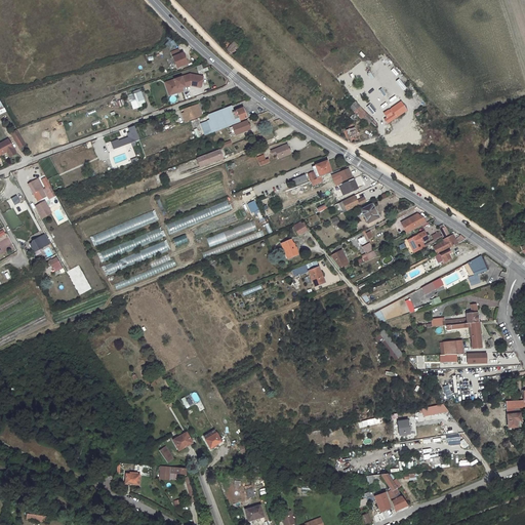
[(238,40),(227,49),(235,58),(246,47),(238,40)]
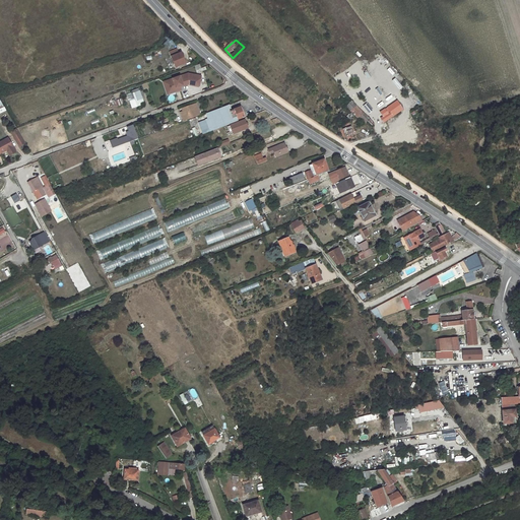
[(167,47),(168,52),(172,62),(180,59),(177,49),(176,50),(174,44),(167,47)]
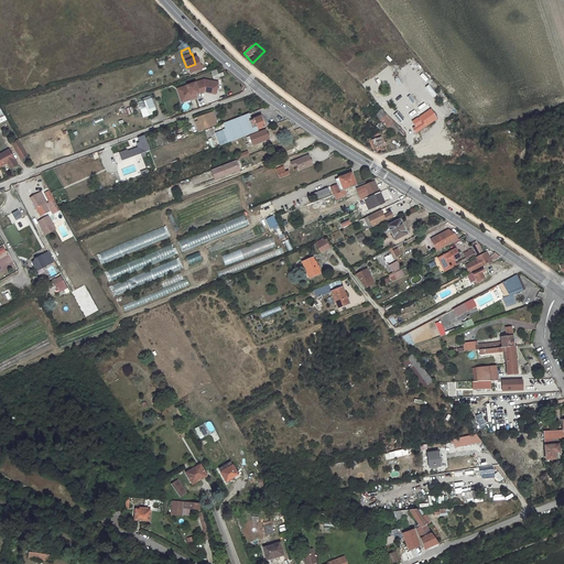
[(206,91),(217,94),(219,83),(206,80),(181,88),(185,99),(192,97),(193,98),(197,96),(196,95),(196,94),(199,93),(199,94),(206,91)]
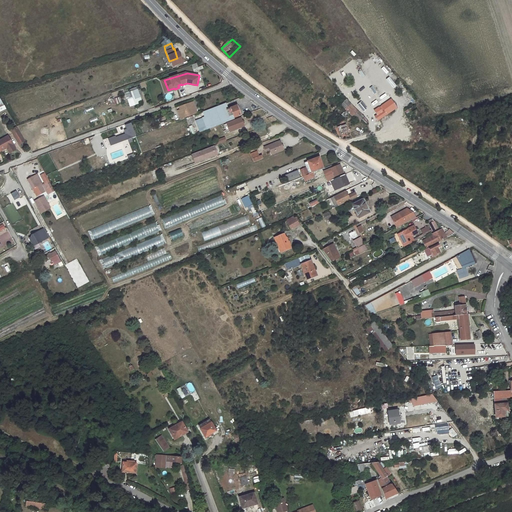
[(168,90),(164,80),(162,81),(166,93),(179,89),(179,87),(175,89),(174,88),(168,90)]
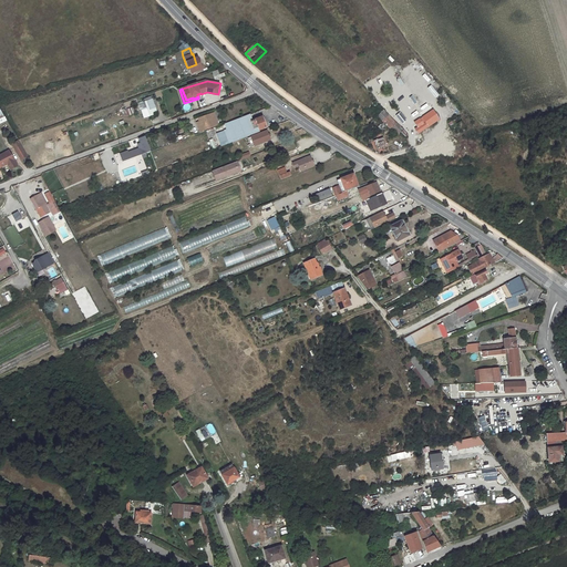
[(152,96),(137,102),(143,117),(157,113),(152,96)]
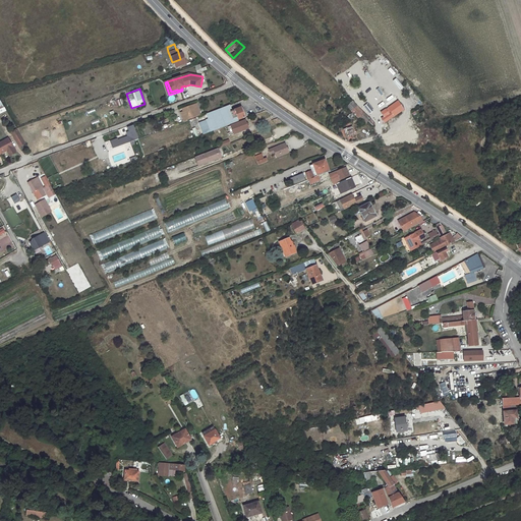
[(347,106),(364,124),(367,121),(372,126),(374,124),(353,100),(347,106)]
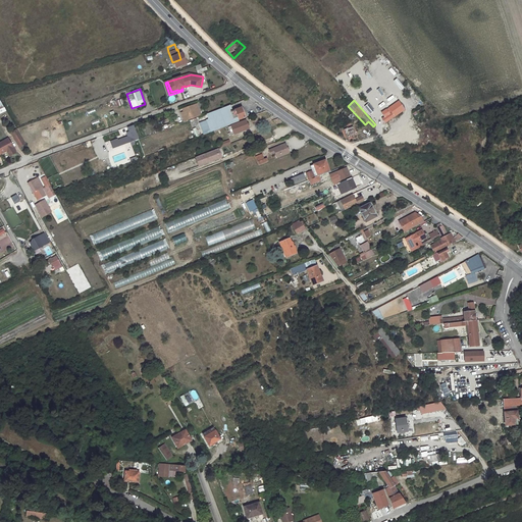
[(198,103),(184,108),(185,110),(189,121),(203,115),(198,103)]
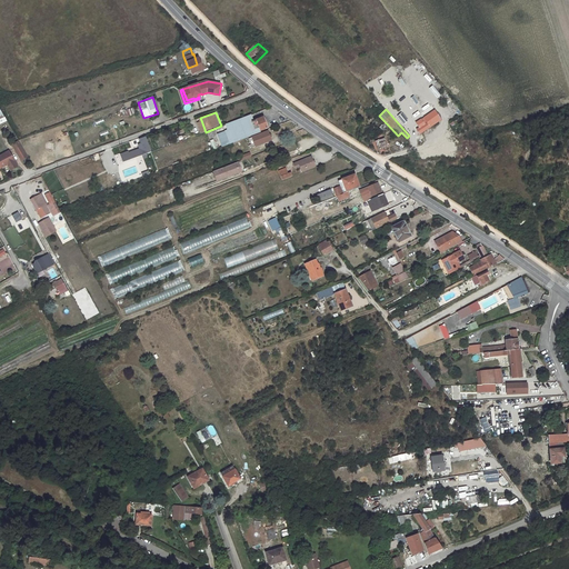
[(420,126),(417,128),(422,135),(440,122),(433,112),(418,122),(420,126)]
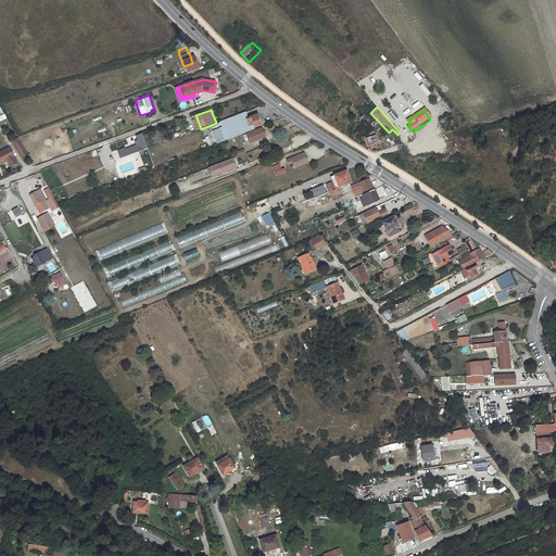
[(244,112),(234,116),(236,122),(240,121),(240,122),(248,119),(244,112)]
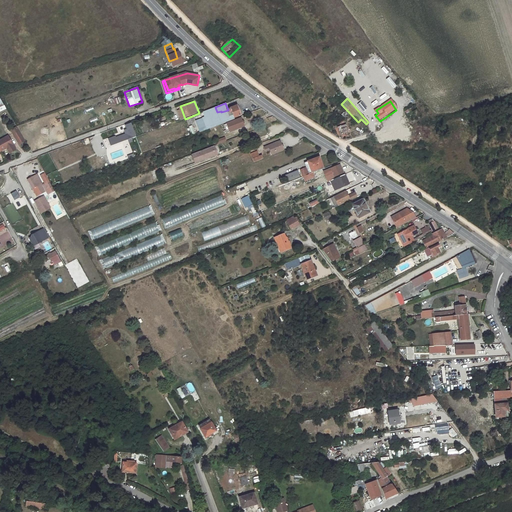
[(418,105),(408,111),(412,118),(424,113),(418,105)]
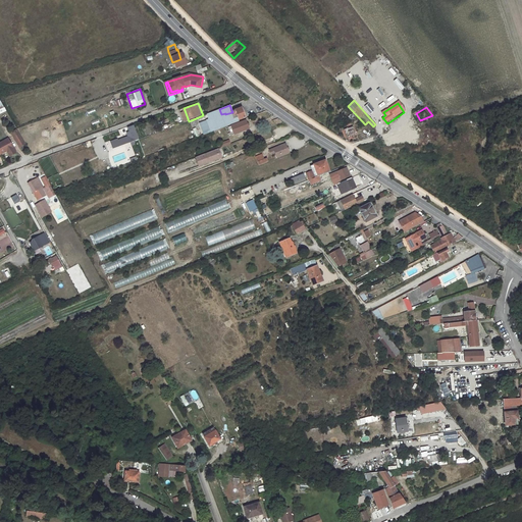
[(221,127),(239,121),(238,118),(239,117),(239,118),(246,116),(243,108),(232,112),(225,114),(225,113),(221,114),(217,115),(219,121),(218,121),(219,123),(221,127)]
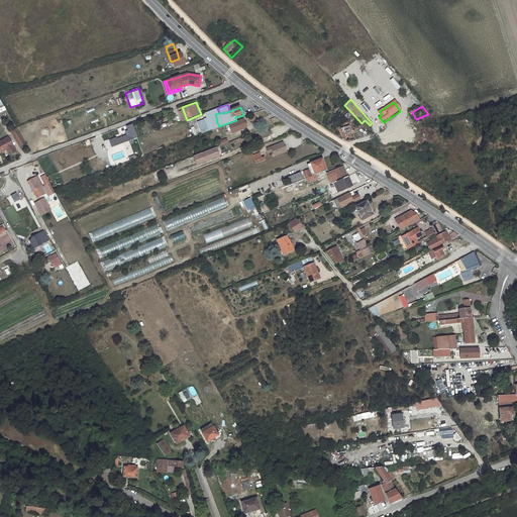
[(243,118),(227,124),(231,133),(246,127),(243,118)]
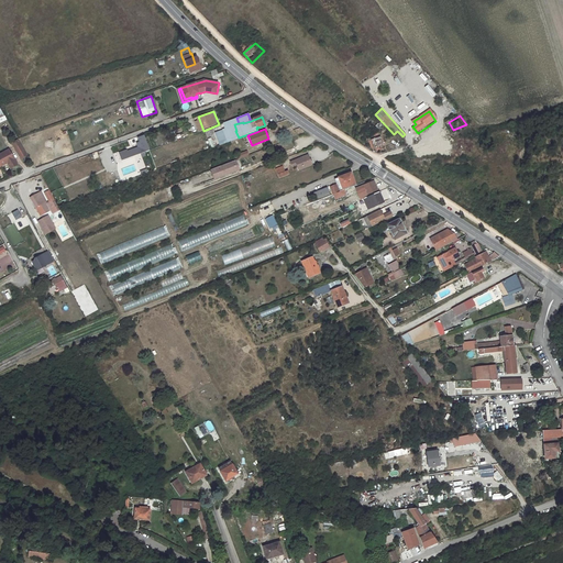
[(143,135),(136,138),(143,152),(148,150),(143,135)]
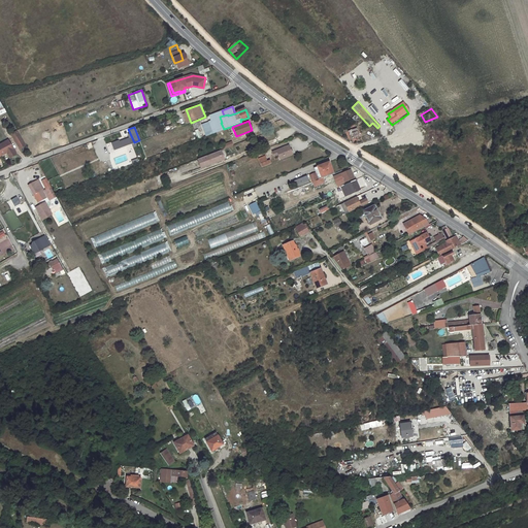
[(359,128),(350,131),(353,140),(356,139),(358,145),(372,142),(370,135),(362,137),(359,128)]
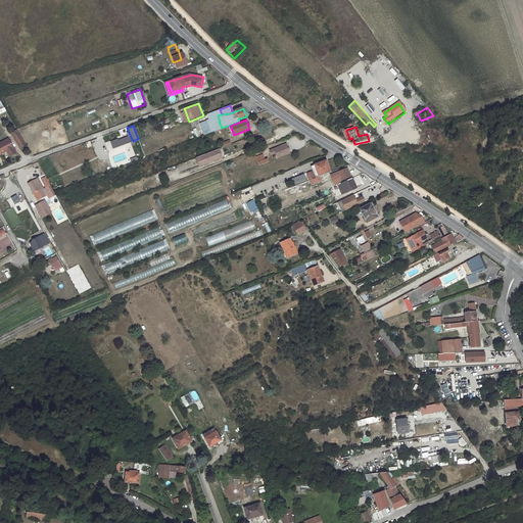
[(16,129),(9,133),(19,149),(27,144),(16,129)]
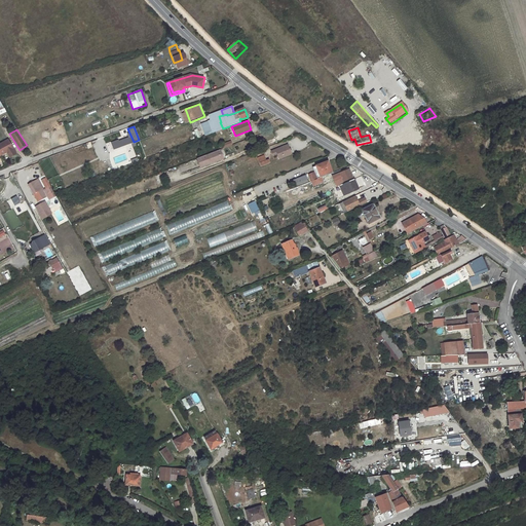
[(5,145),(0,147),(0,151),(3,157),(5,156),(8,160),(12,158),(5,145)]
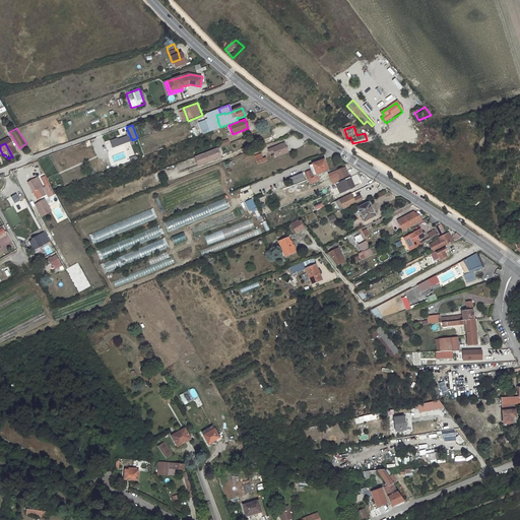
[(124,145),(127,152),(134,150),(132,143),(124,145)]
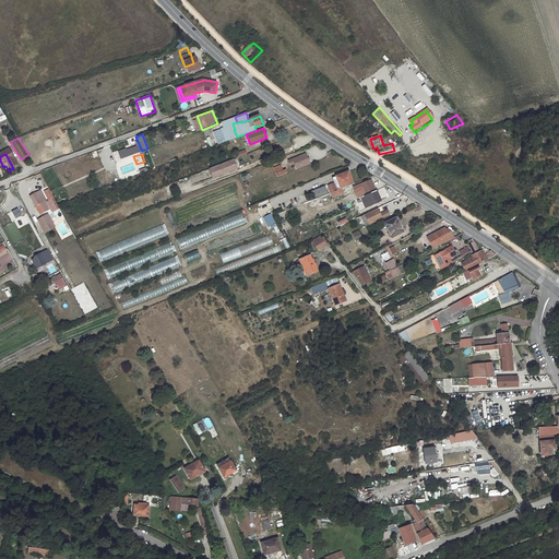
[(297,169),(309,164),(306,154),(288,161),(290,165),(295,164),(297,169)]
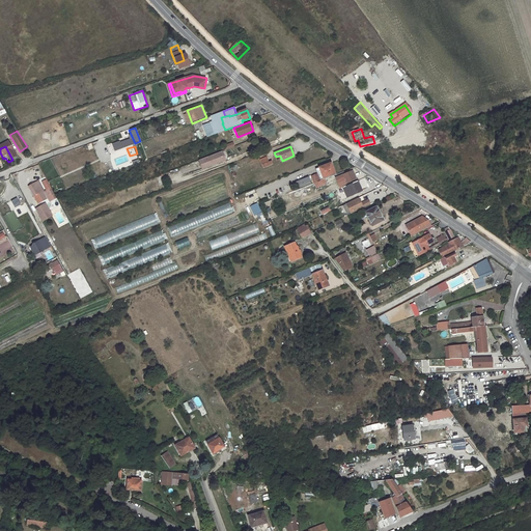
[(220,151),(200,159),(203,168),(223,161),(220,151)]
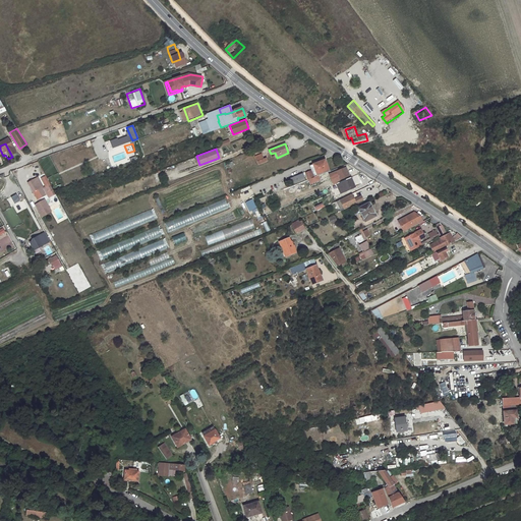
[(119,156),(118,154),(111,156),(114,164),(139,155),(137,152),(127,156),(126,154),(119,156)]
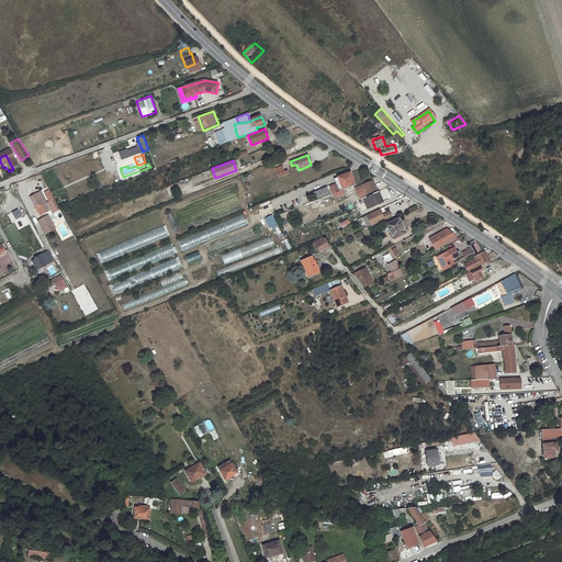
[(351,175),(335,179),(337,184),(330,187),(334,195),(339,192),(351,189),(356,187),(351,175)]
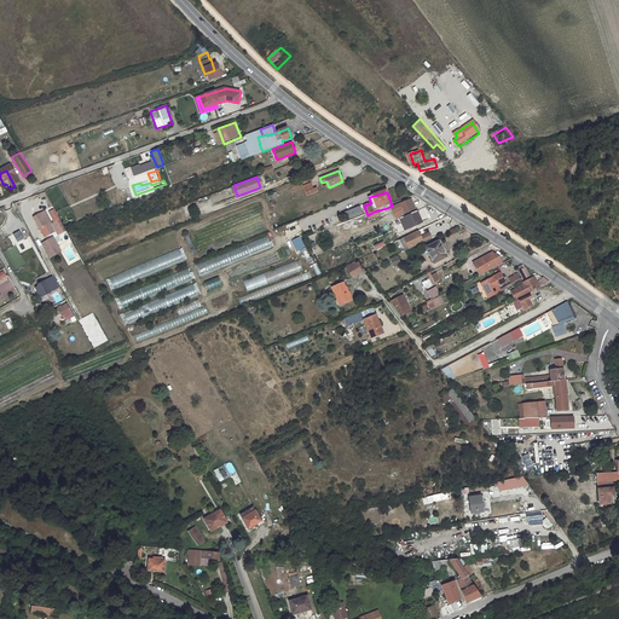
[(411,201),(400,206),(403,209),(395,212),(398,217),(404,214),(405,218),(417,213),(411,201)]
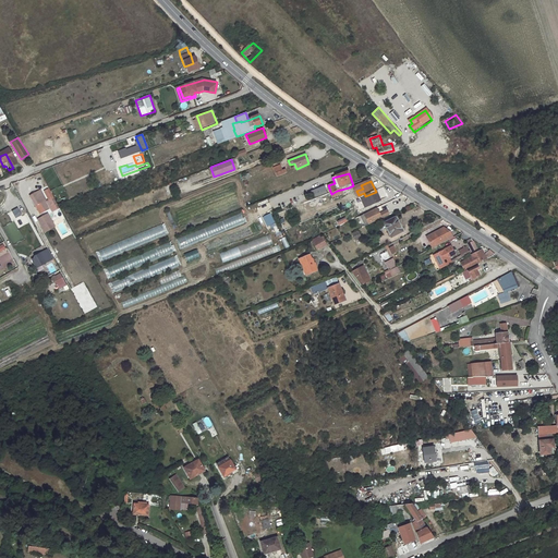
[(325,185),(310,190),(312,198),(327,194),(325,185)]
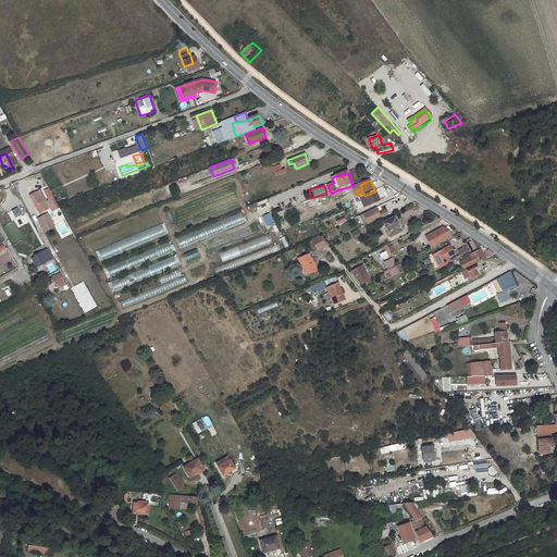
[(348,187),(336,190),(338,197),(350,194),(348,187)]
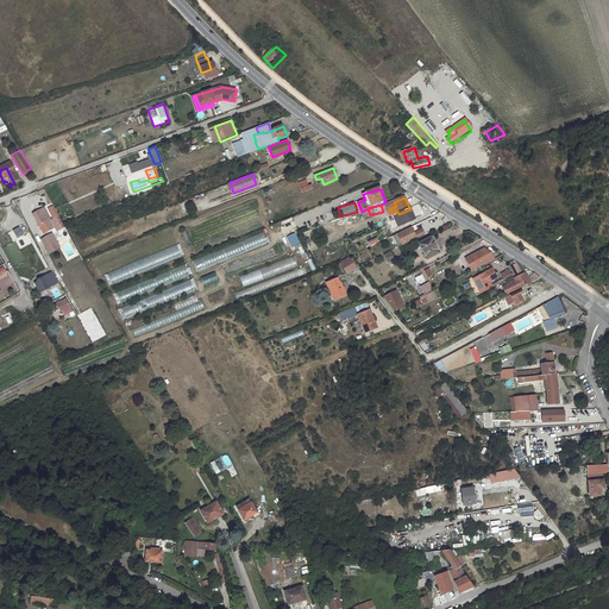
[(35,213),(39,223),(44,220),(49,231),(64,224),(60,217),(52,220),(45,207),(35,213)]
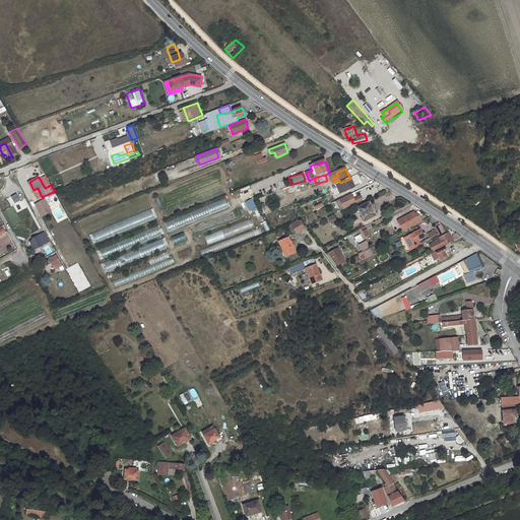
[(340,183),(335,185),(339,195),(354,189),(350,179),(340,183)]
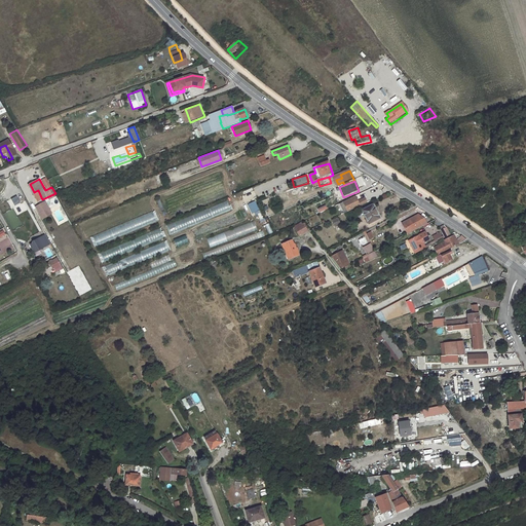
[(268,189),(269,195),(289,190),(287,184),(268,189)]
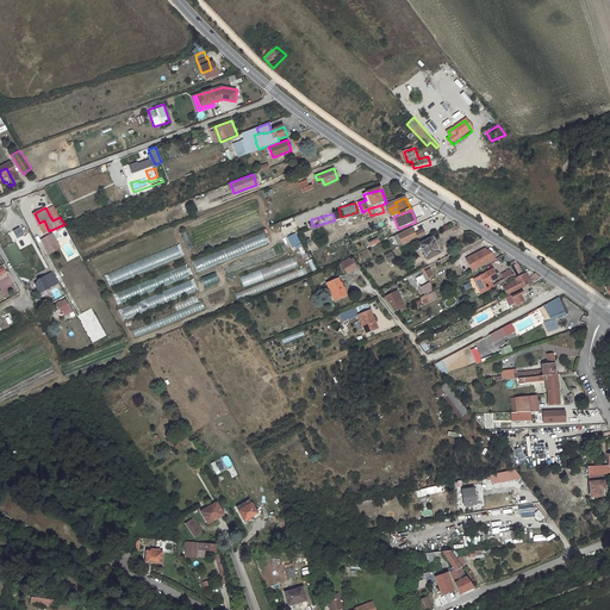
[(398,234),(404,246),(427,235),(424,230),(416,234),(412,226),(398,234)]
